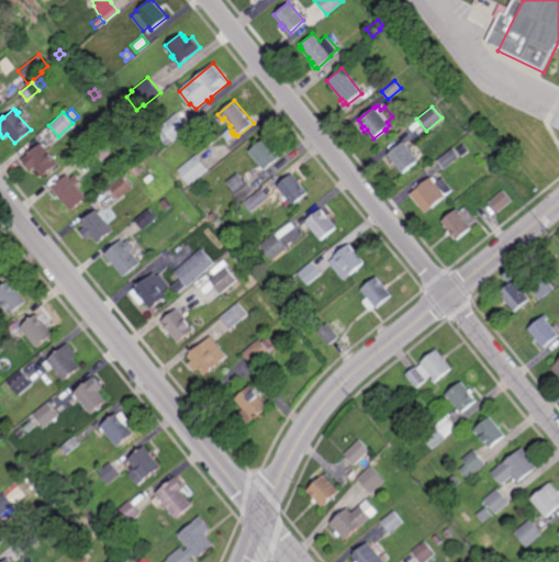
[(172,141),(166,145),(154,132),(177,113),(189,127),(172,141)]
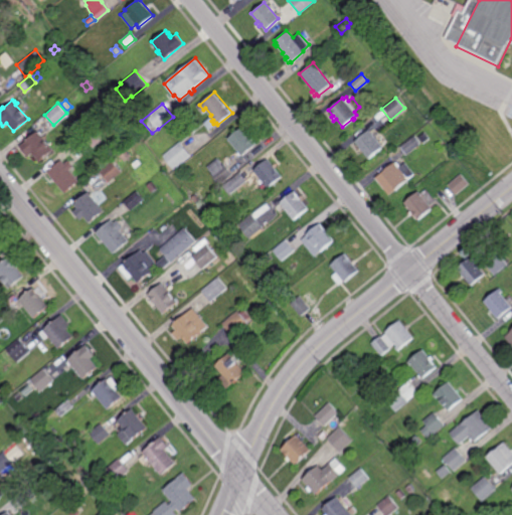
[(456,122),(452,117),(458,112),(462,117),(456,122)]
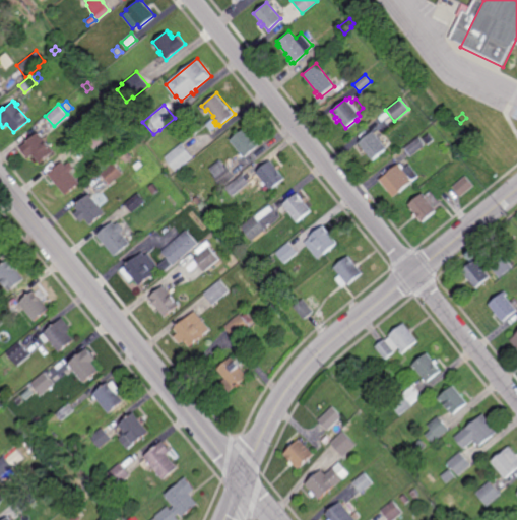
[(245,157),(244,155),(243,157),(240,154),(241,153),(231,140),(245,127),(260,145),(245,157)]
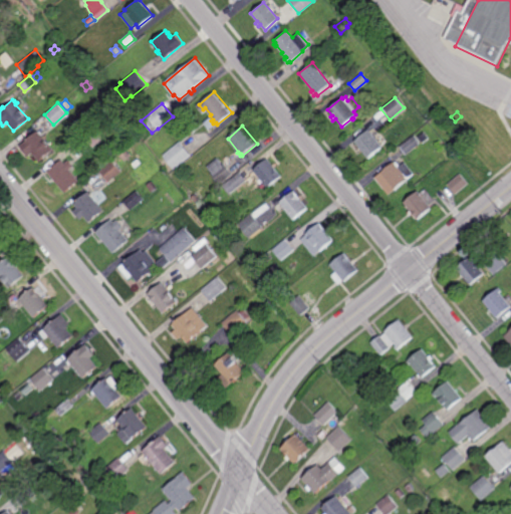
[(91,148),(80,135),(89,126),(100,140),(91,148)]
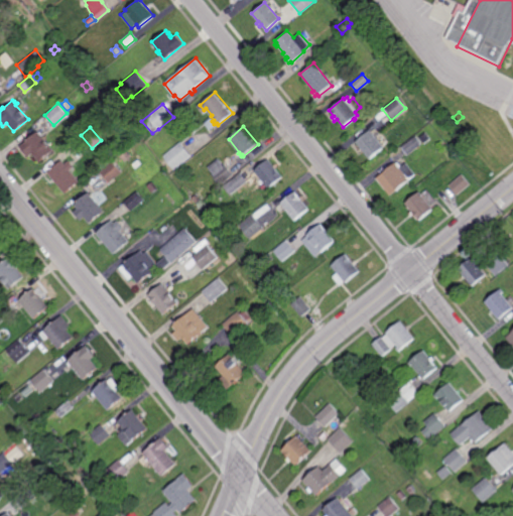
[(38,162),(31,153),(27,156),(18,146),(37,130),(52,150),(38,162)]
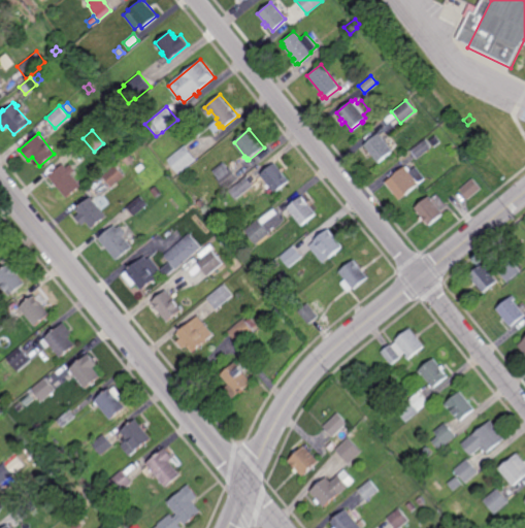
[(376,163),(370,155),(368,156),(365,152),(367,151),(362,145),(378,133),(392,152),(376,163)]
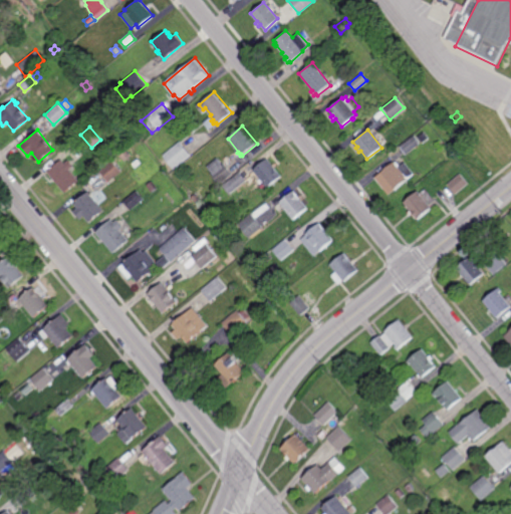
[(421,143),(417,137),(423,132),(428,138),(421,143)]
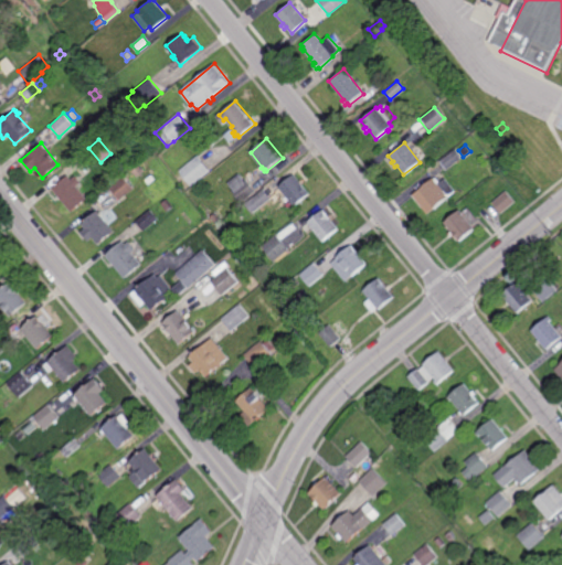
[(445,170),(438,162),(455,149),(462,157),(445,170)]
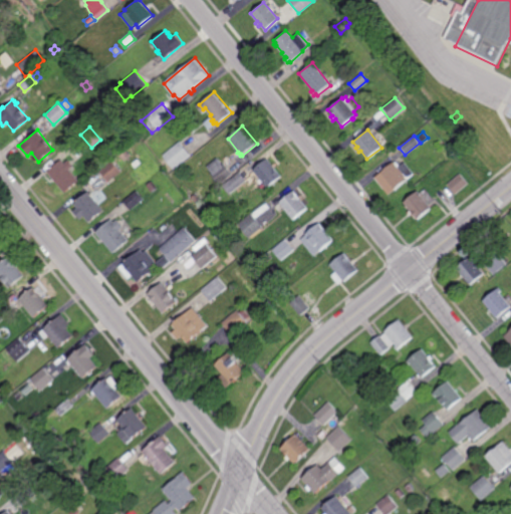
[(174,169),(164,155),(181,141),(192,155),(174,169)]
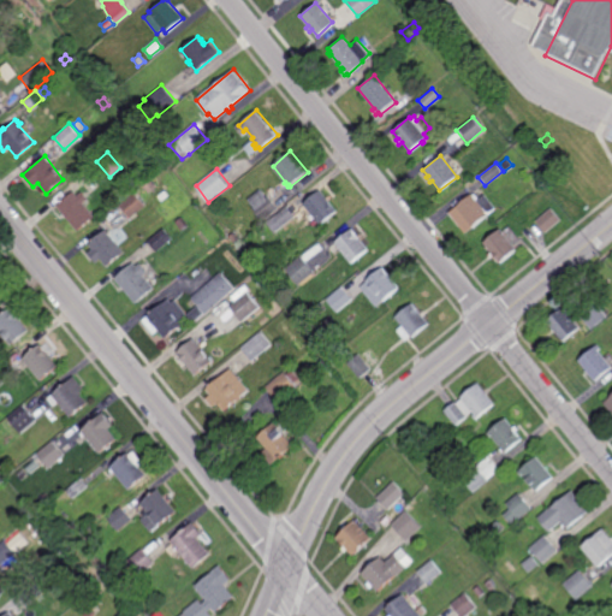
[(152,194),(150,191),(148,193),(143,187),(150,179),(158,188),(152,194)]
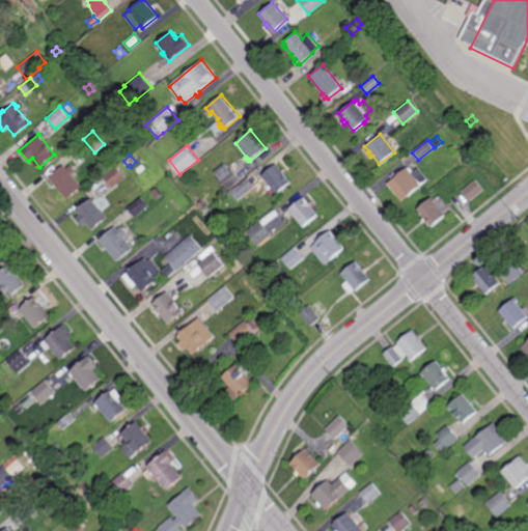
[(229,169),(231,168),(241,179),(227,191),(213,172),(224,163),(229,169)]
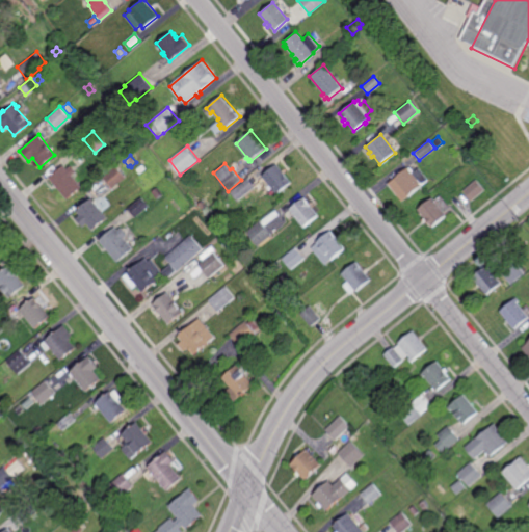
[(278,194),(263,175),(278,163),(285,173),(284,174),(290,183),(286,186),(287,188),(278,194)]
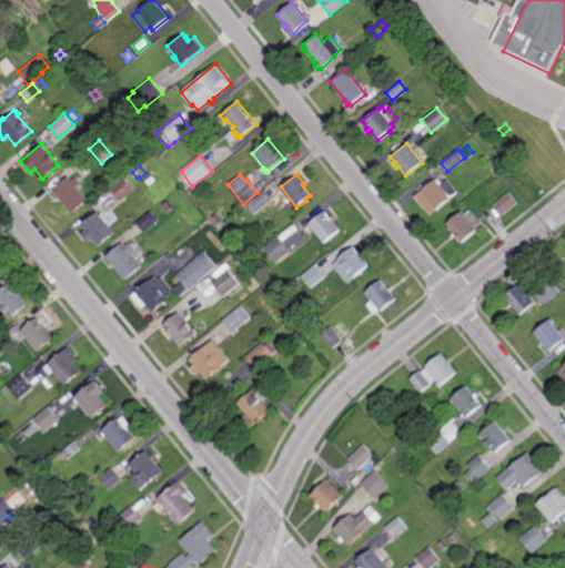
[(70,180),(76,176),(81,183),(77,186),(87,200),(70,213),(51,189),(68,176),(70,180)]
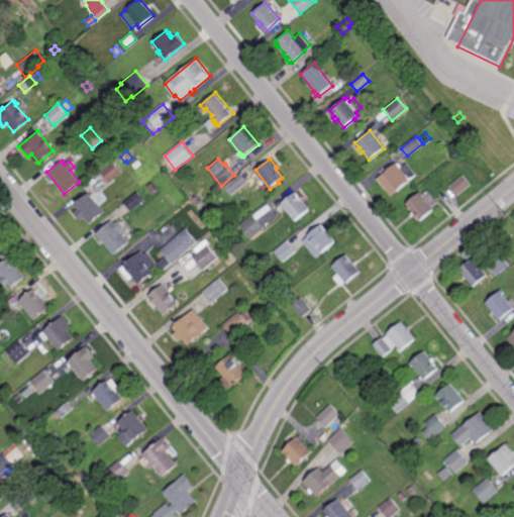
[(108,183),(99,172),(112,161),(121,172),(108,183)]
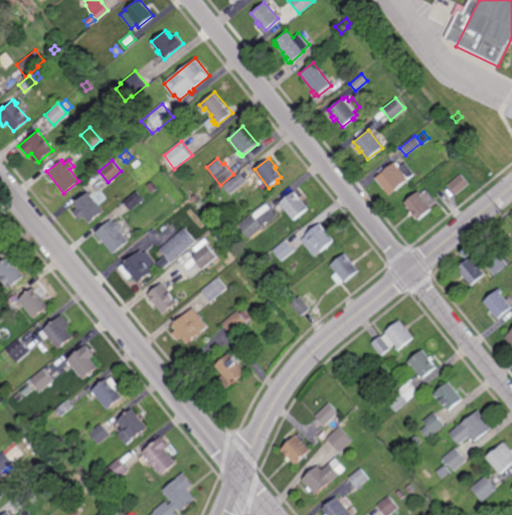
[(395,163),(396,162),(399,166),(404,162),(414,175),(388,196),(374,178),(394,162),(395,163)]
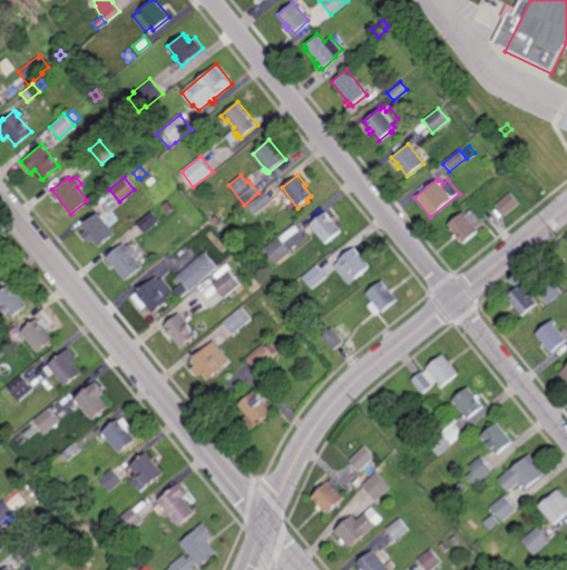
[(255,215),(247,205),(265,190),(273,200),(255,215)]
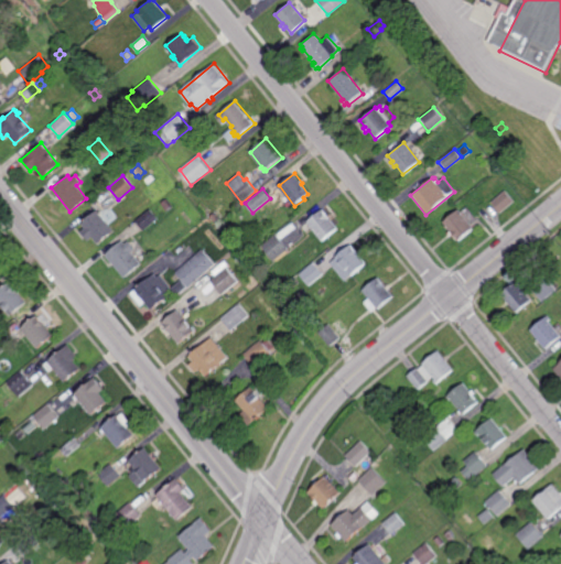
[(499,213),(491,202),(505,191),(514,202),(499,213)]
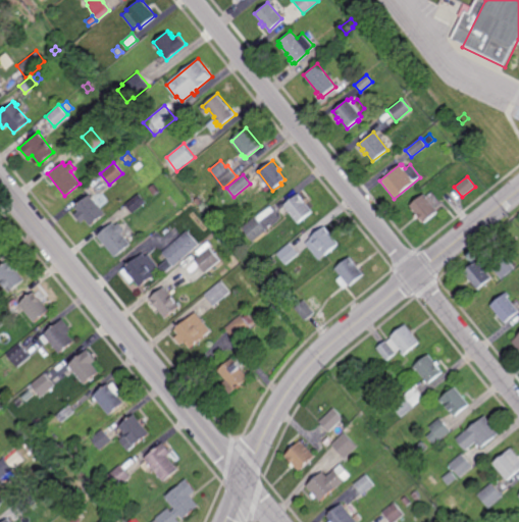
[(153,195),(148,189),(153,185),(158,191),(153,195)]
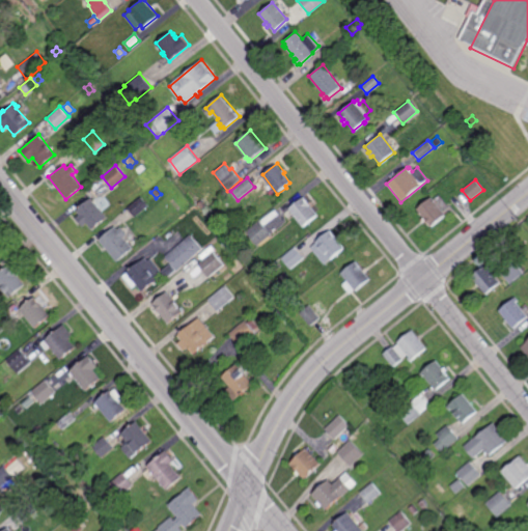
[(135,217),(127,205),(140,195),(148,206),(135,217)]
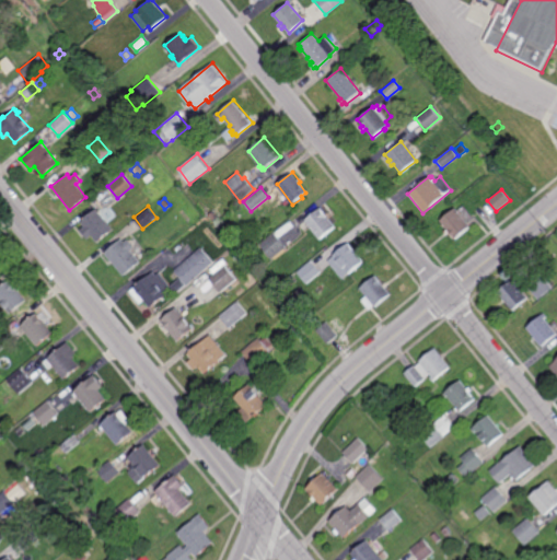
[(334,226),(328,232),(329,233),(327,235),(326,234),(320,240),(317,236),(315,237),(314,236),(315,235),(314,233),(312,234),(311,233),(312,232),(311,230),(310,231),(308,229),(310,228),(308,224),(305,226),(302,223),(304,222),(303,221),(310,216),(309,213),(312,211),(313,213),(320,208),(334,226)]
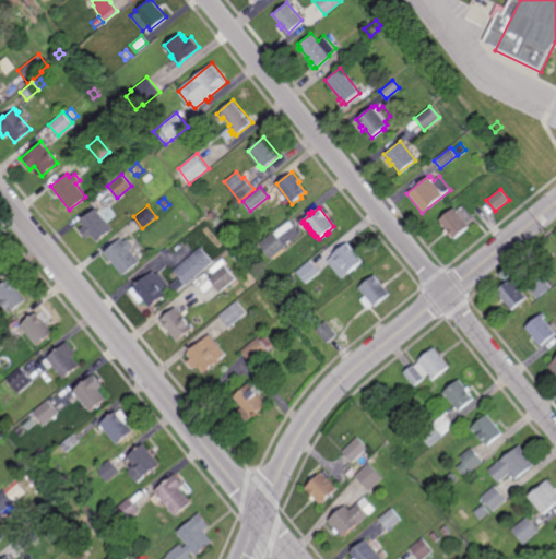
[(452,239),(447,233),(446,235),(442,230),(444,229),(437,221),(453,207),(469,226),(452,239)]
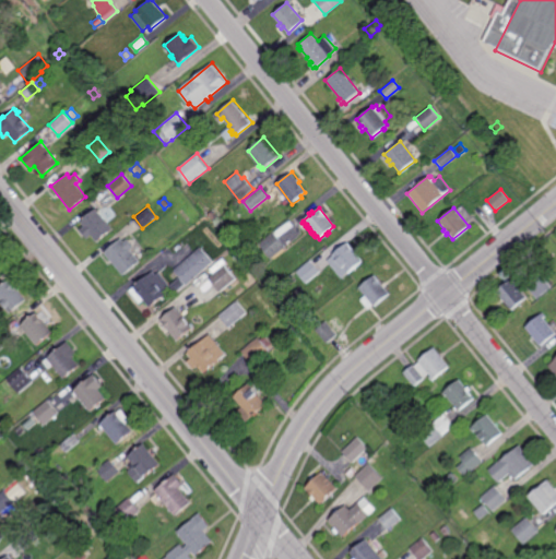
[(95,242),(90,235),(86,238),(79,229),(83,226),(79,222),(94,209),(111,229),(95,242)]
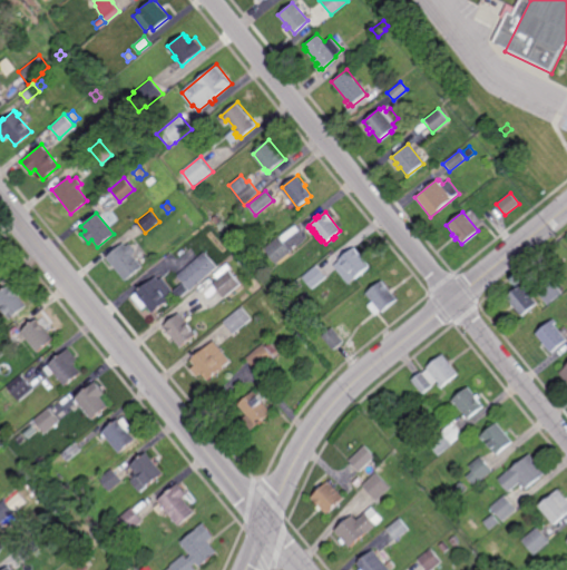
[(276,264),(264,248),(279,236),(292,252),(276,264)]
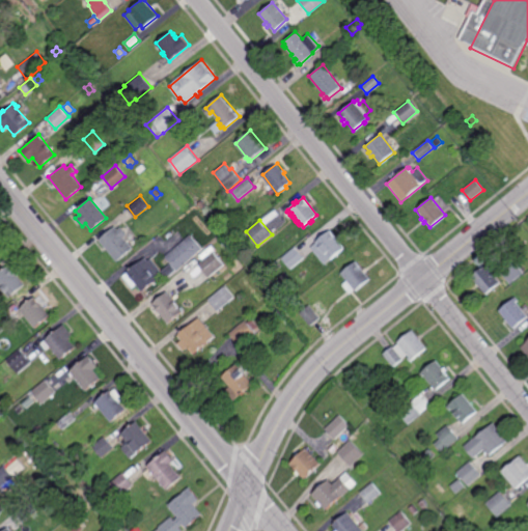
[(116,229),(119,226),(127,233),(122,236),(132,247),(116,261),(98,240),(114,225),(116,229)]
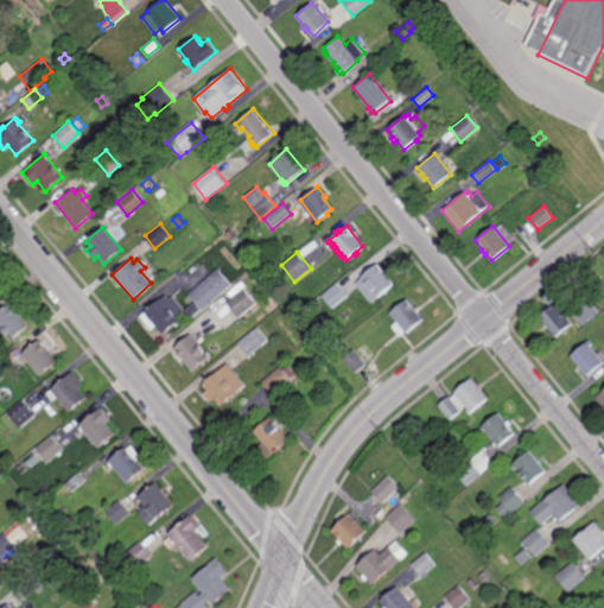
[(369,303),(354,283),(361,278),(360,277),(376,264),(393,285),(369,303)]
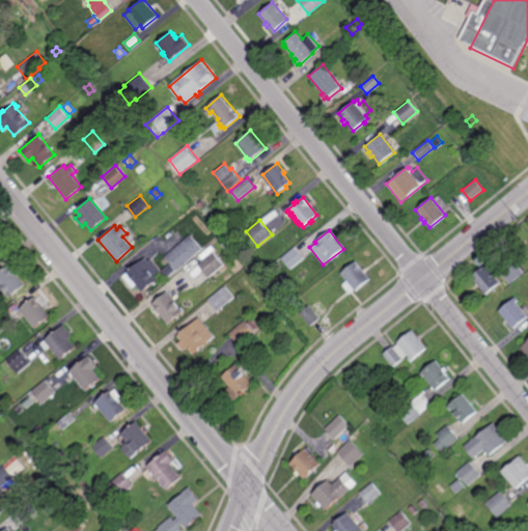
[(167,278),(161,272),(155,277),(158,280),(141,292),(136,285),(131,288),(121,276),(145,257),(147,260),(150,257),(161,271),(170,263),(165,257),(185,240),(196,253),(167,278)]
